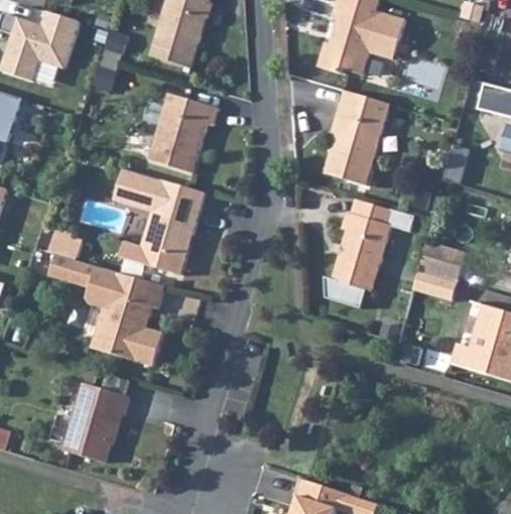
[(163,0),(148,55),(187,67),(203,17),(205,17),(210,2),(204,0),(163,0)]
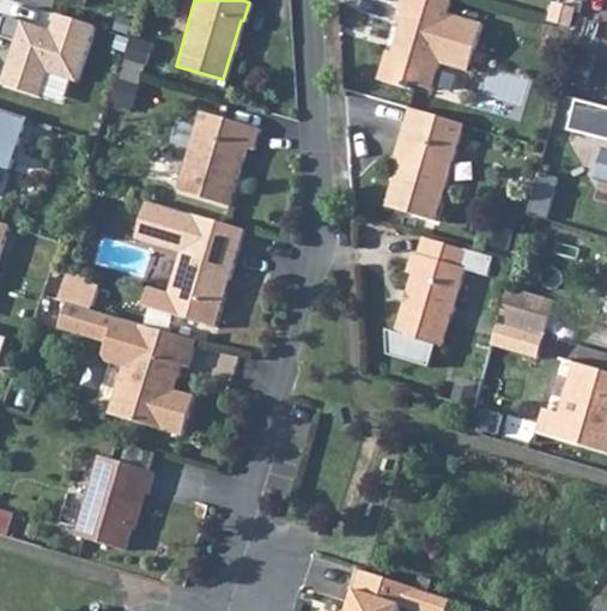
[(394,53),(383,49),(375,78),(402,86),(405,82),(429,89),(437,61),(465,70),(479,23),(444,12),(448,0),(398,0),(393,19),(399,20),(393,37),(399,40),(394,53)]
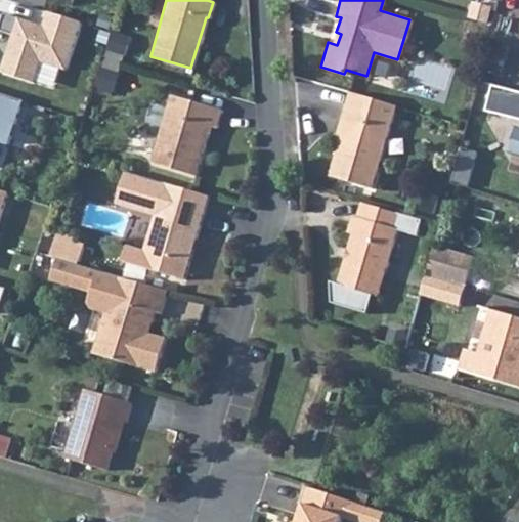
[(62,69),(78,20),(45,10),(40,25),(1,12),(0,15),(0,30),(10,34),(0,64),(0,72),(31,82),(38,60),(62,69)]
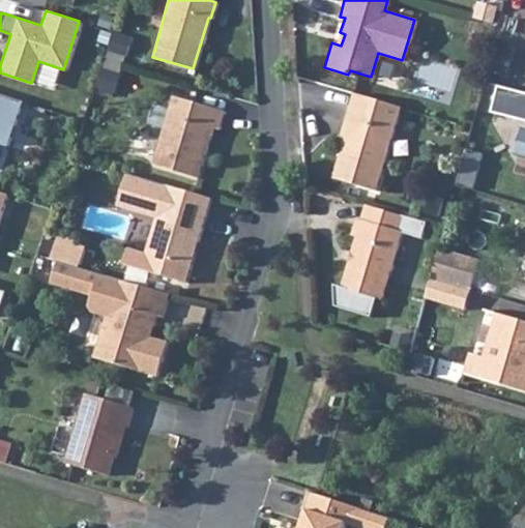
[(524,92),(495,85),(488,111),(524,120),(524,127),(521,127),(513,154),(524,157),(524,92)]
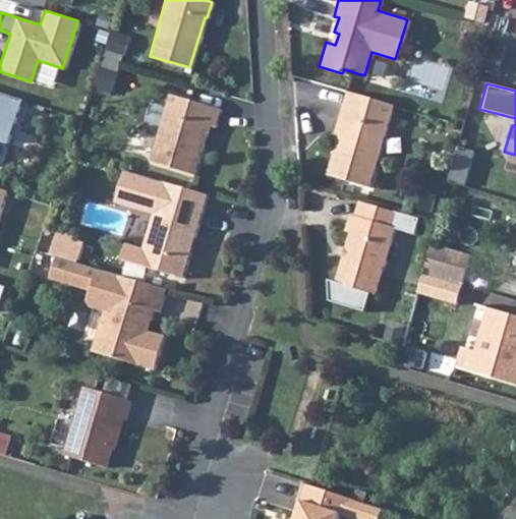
[(367,186),(391,104),(345,91),(333,131),(337,132),(325,174),(367,186)]
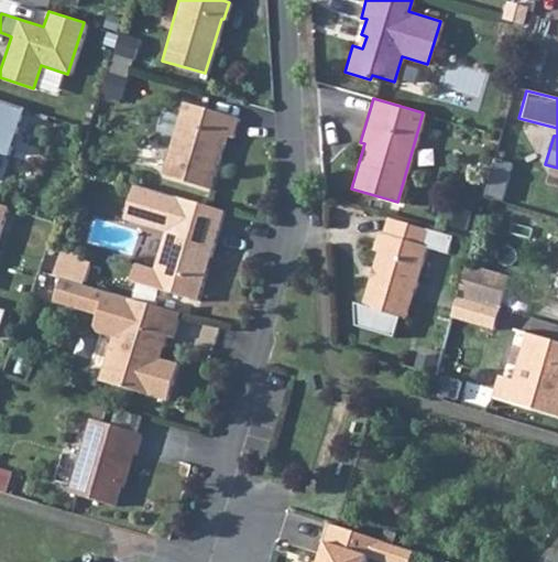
[(0,152),(6,154),(21,107),(0,100),(0,152)]
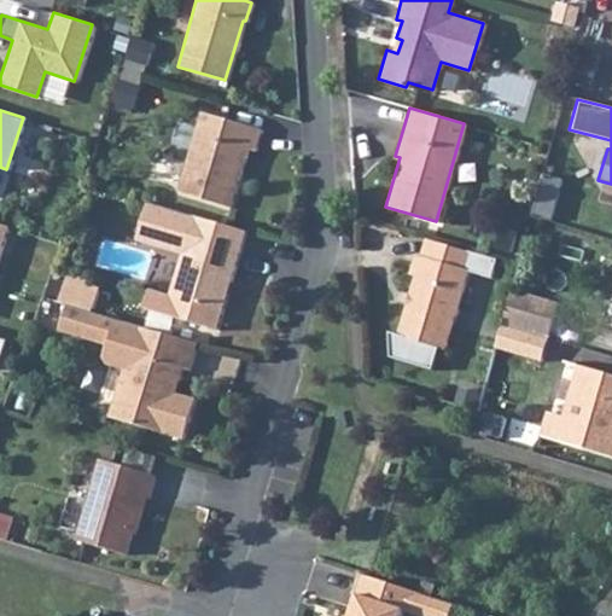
[(258,128),(199,111),(175,191),(228,207),(245,147),(252,150),(258,128)]
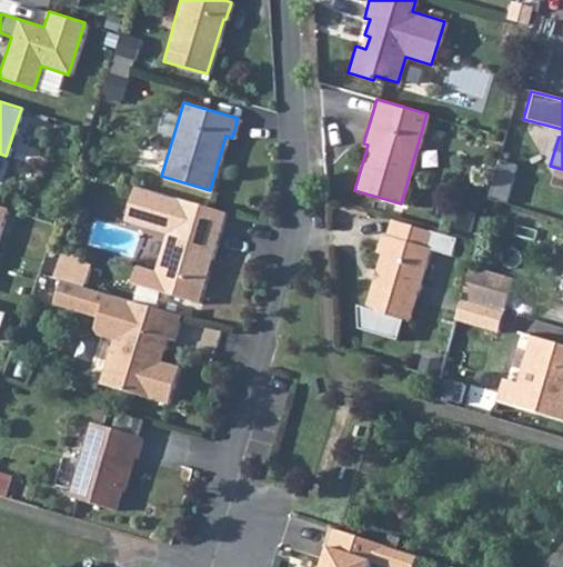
[(513,163),(496,159),(486,197),(503,201),(513,163)]
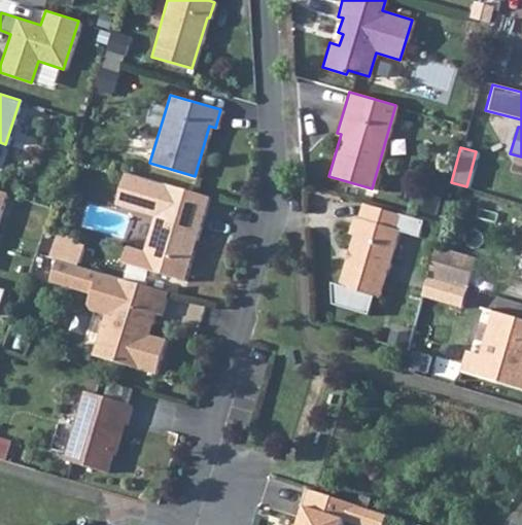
[(182,280),(207,196),(124,172),(114,204),(130,208),(137,201),(157,206),(153,215),(143,251),(125,246),(120,261),(182,280)]
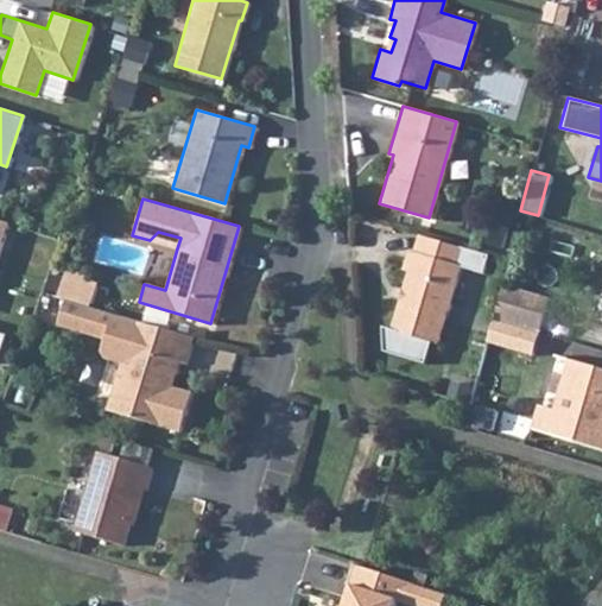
[(150,240),(177,248),(181,238),(158,232),(150,240)]
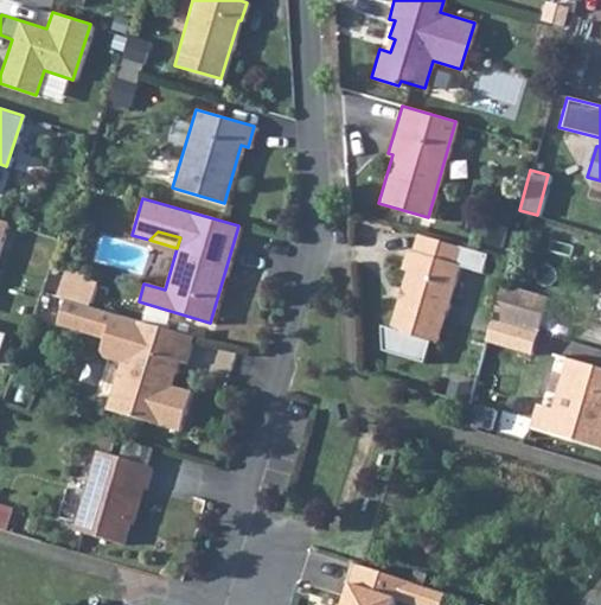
[(456,265),(461,247),(416,234),(411,250),(456,265)]
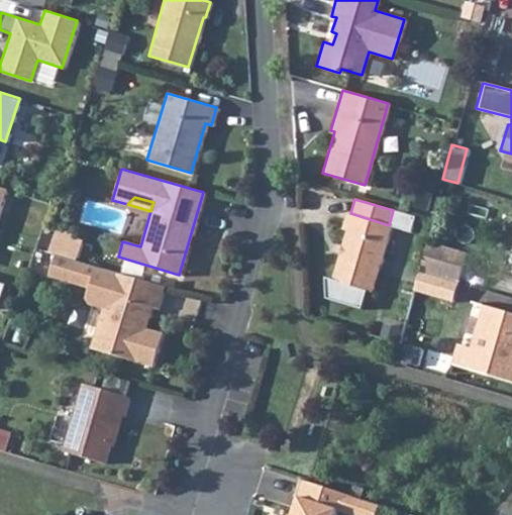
[(413,216),(393,210),(389,225),(408,231),(413,216)]
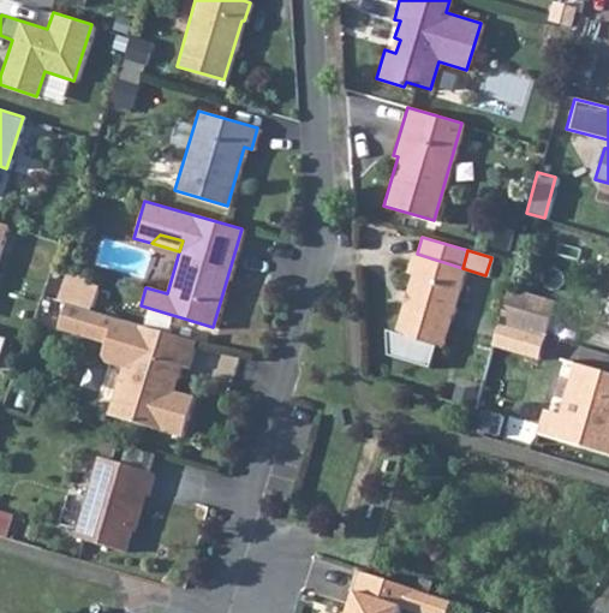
[(440,346),(463,268),(417,254),(411,251),(404,272),(410,274),(393,331),(383,328),(386,353),(427,367),(434,345),(440,346)]
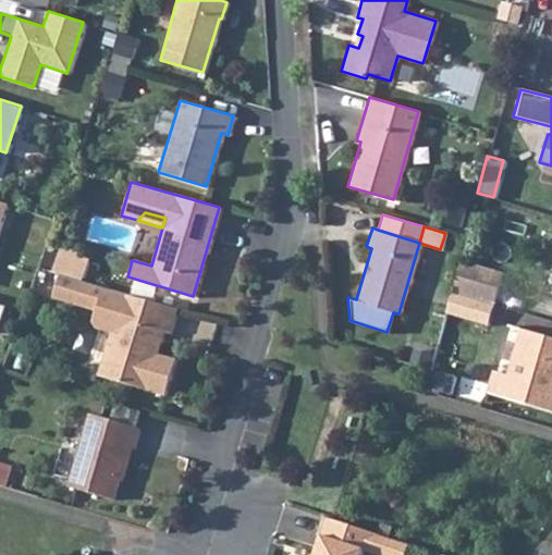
[(86,260),(57,251),(52,269),(82,278),(86,260)]
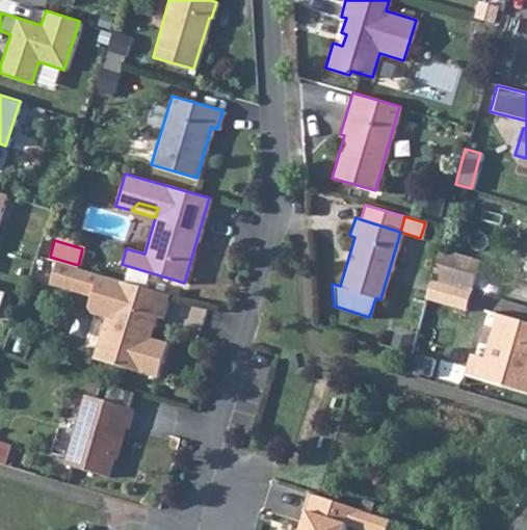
[(439,247),(429,277),(469,289),(478,260),(439,247)]
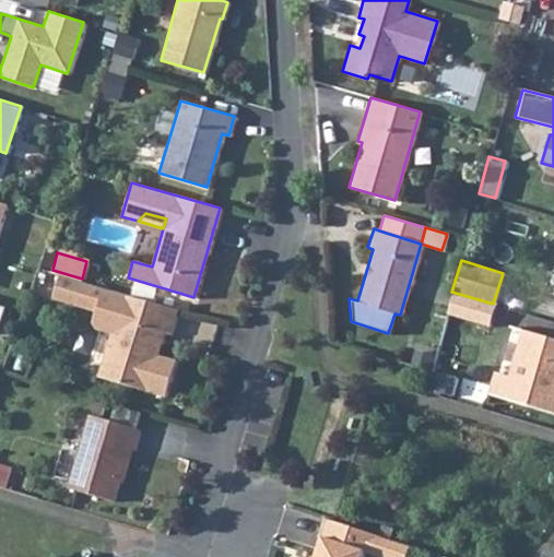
[(168,334),(176,309),(58,274),(50,297),(94,310),(91,322),(94,328),(110,333),(96,376),(164,395),(175,360),(151,353),(153,346),(160,342),(163,332),(168,334)]
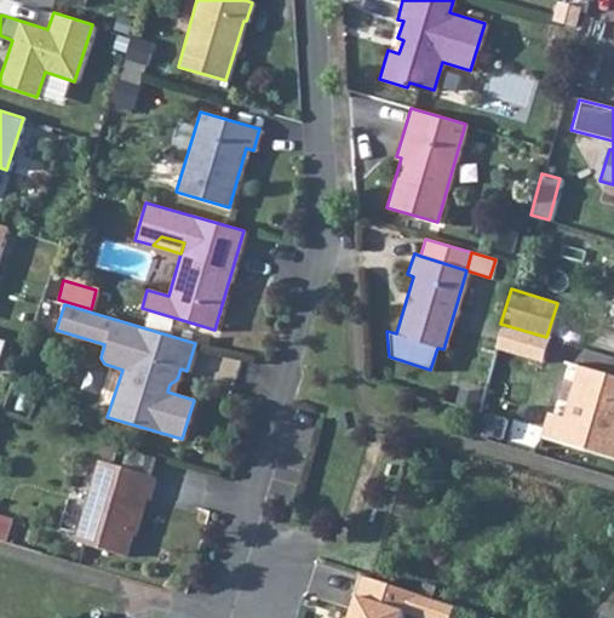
[(564,417),(547,412),(540,436),(613,458),(613,376),(579,366),(564,417)]
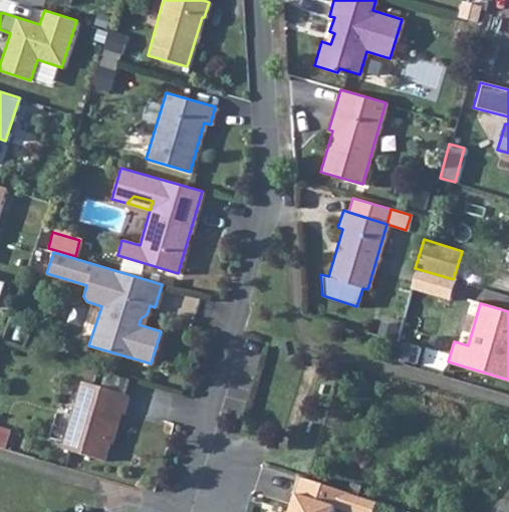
[(81,380),(61,448),(101,460),(115,412),(121,413),(126,395),(81,380)]
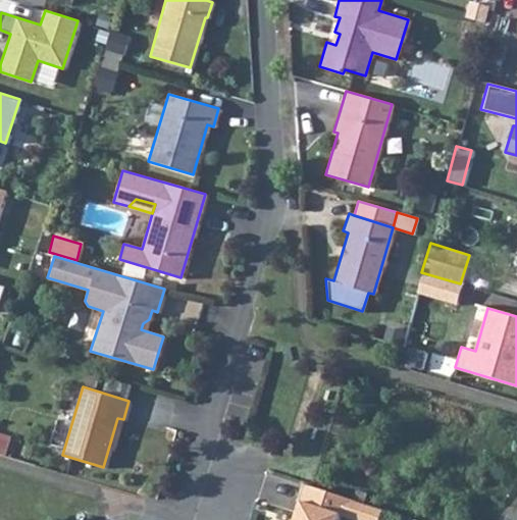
[(376,519),(380,508),(301,482),(295,501),(299,502),(293,519),(290,519),(289,519),(288,519),(335,519),(338,515),(355,519),(376,519)]
